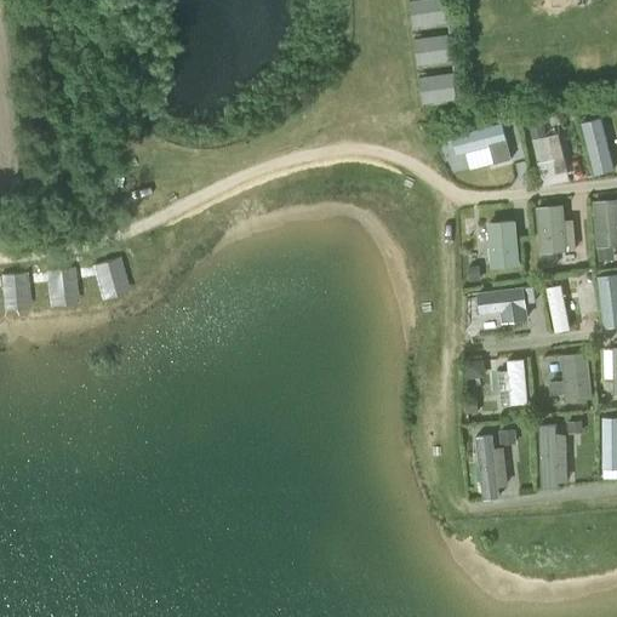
[(424,0),(410,3),(415,29),(449,23),(444,0),(424,0)]
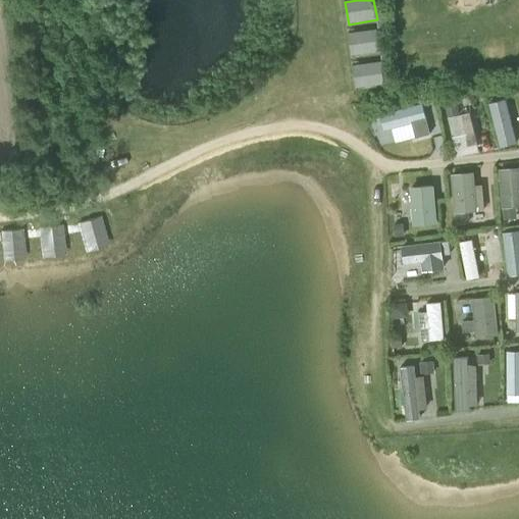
[(352,57),(380,53),(377,30),(349,34),(352,57)]
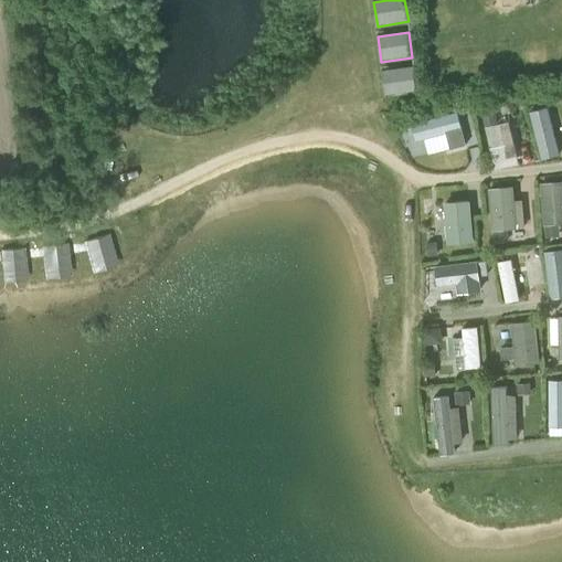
[(382,72),(386,97),(417,91),(412,66),(382,72)]
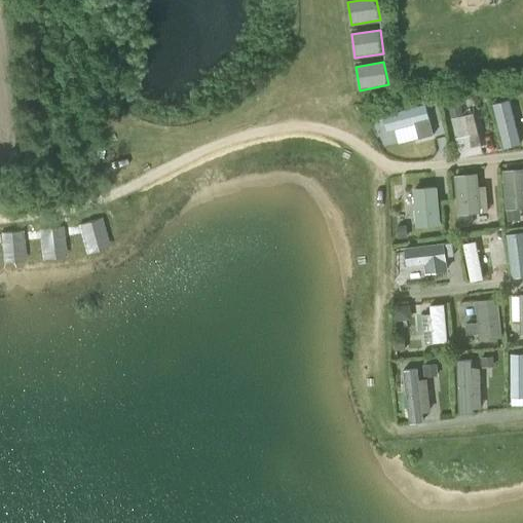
[(427,106),(380,117),(384,134),(416,126),(419,139),(434,136),(427,106)]
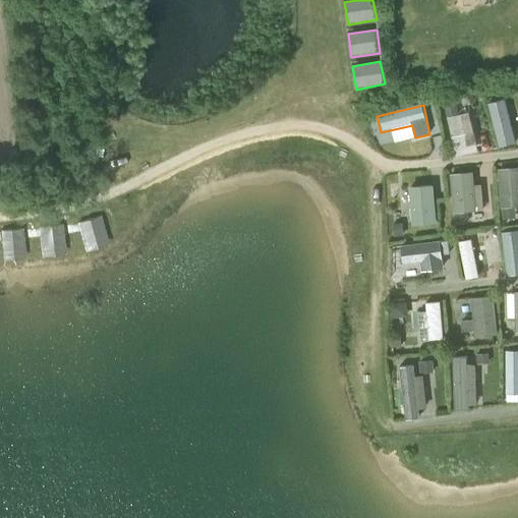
[(502,105),(488,109),(502,150),(515,146),(502,105)]
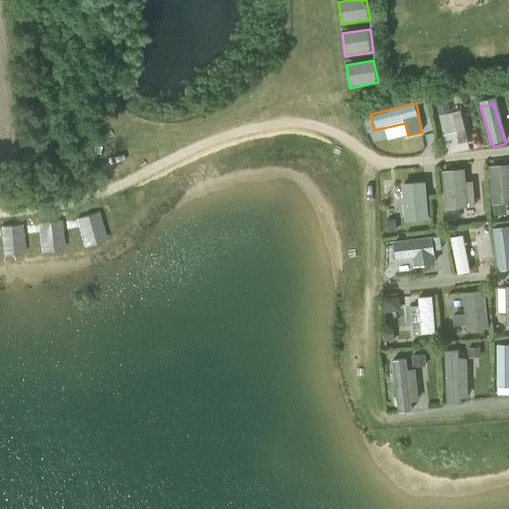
[(443,154),(469,150),(463,112),(437,116),(443,154)]
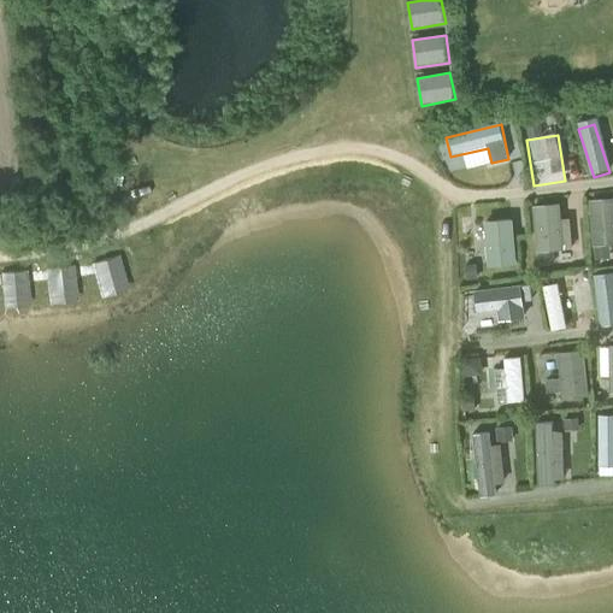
[(612,198),(593,200),(594,246),(612,245),(612,198)]
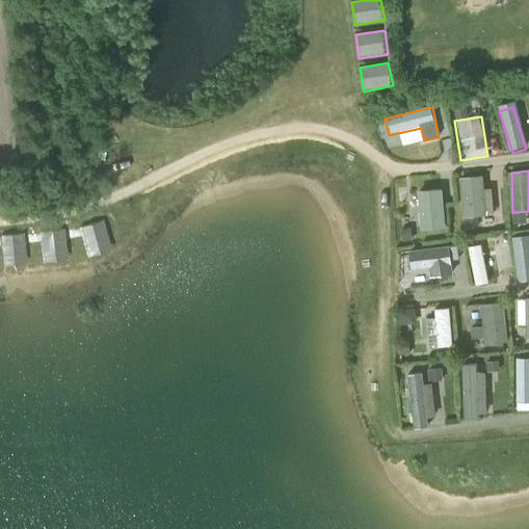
[(459,217),(485,216),(483,176),(457,178),(459,217)]
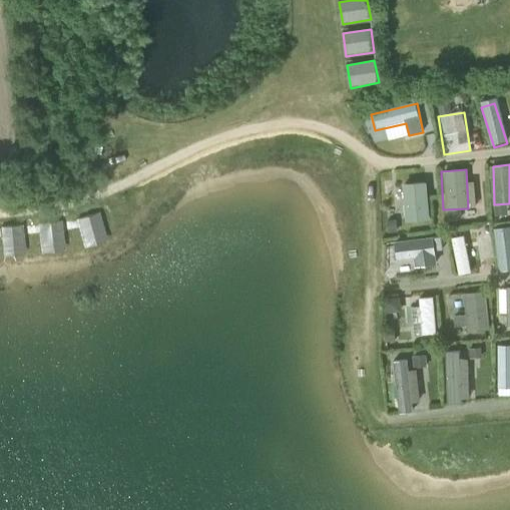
[(428,182),(403,183),(405,222),(429,221),(428,182)]
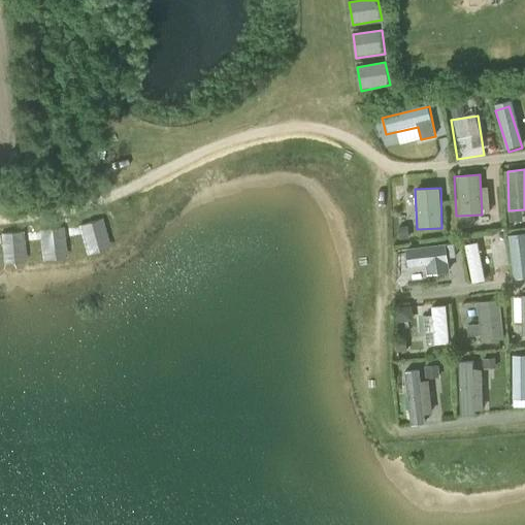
[(87,255),(105,249),(96,221),(77,228),(87,255)]
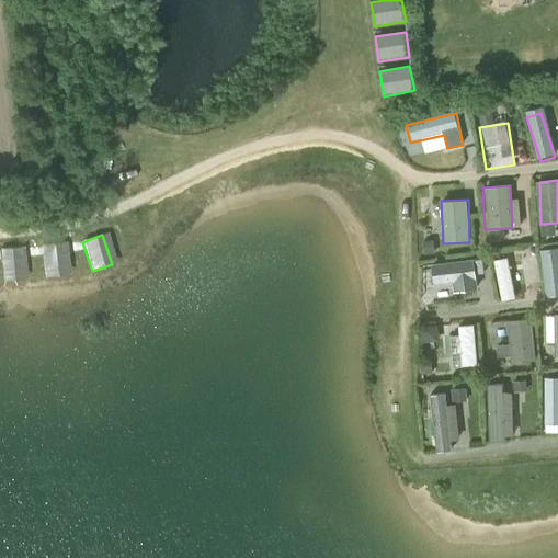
[(41,246),(43,277),(65,275),(63,245),(41,246)]
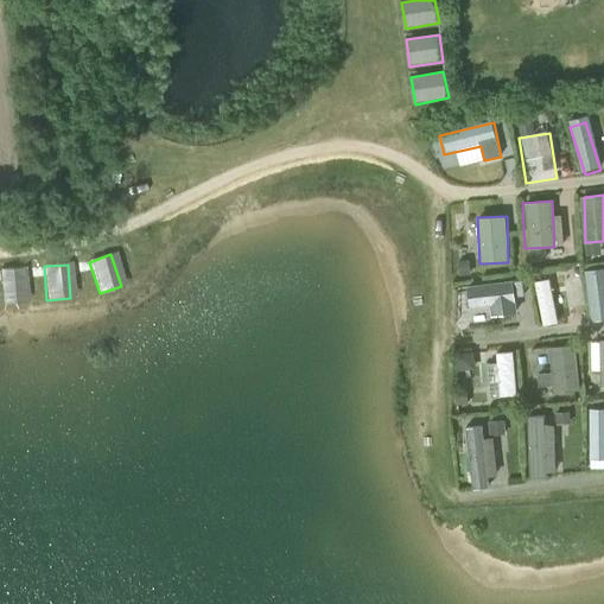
[(0,304),(23,304),(21,269),(0,271),(0,304)]
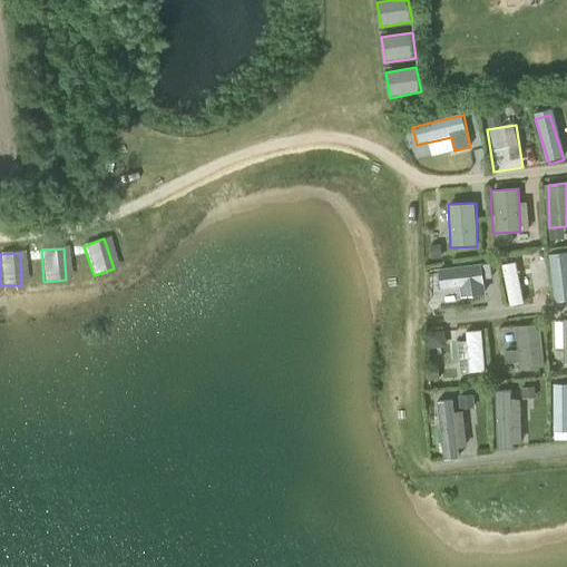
[(553,301),(566,300),(566,253),(549,254),(553,301)]
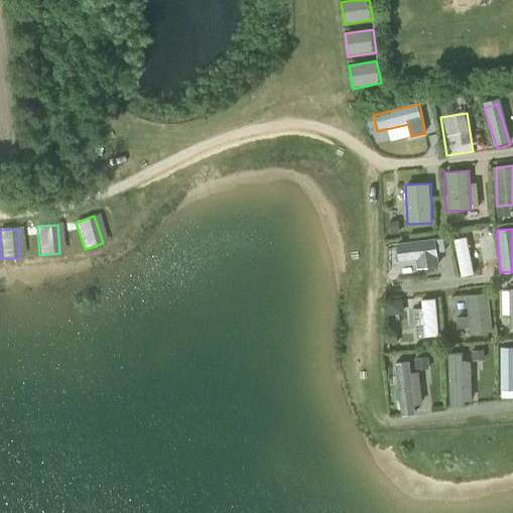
[(454,239),(458,274),(480,272),(476,236),(454,239)]
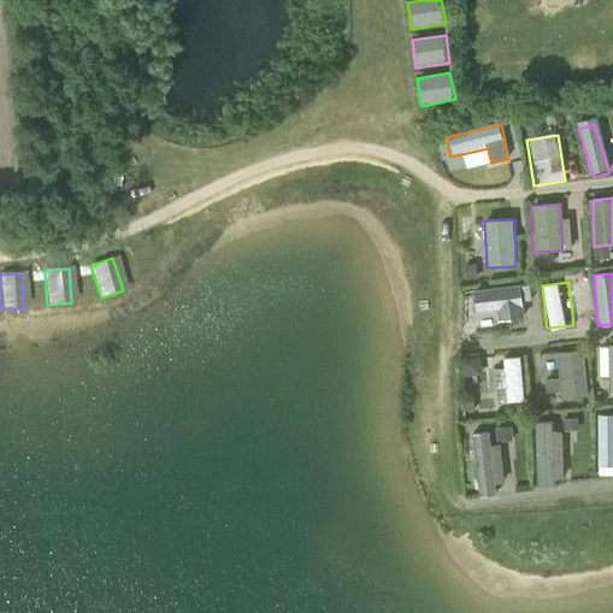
[(500,320),(528,319),(525,287),(475,289),(476,314),(499,313),(500,320)]
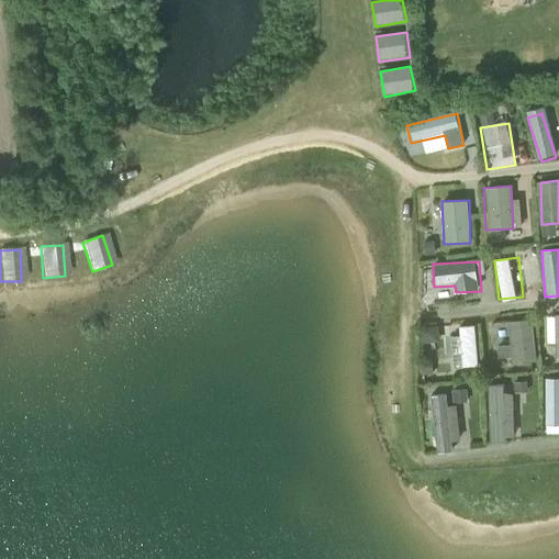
[(533,321),(491,324),(492,357),(511,356),(512,364),(536,361),(533,321)]
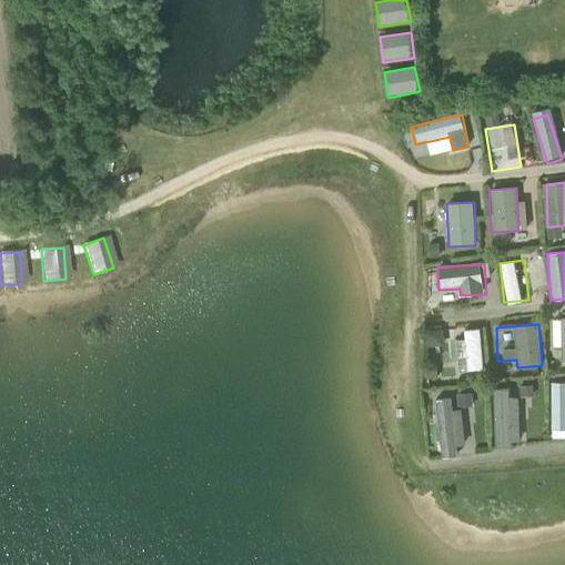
[(456,331),(458,373),(482,372),(480,330),(456,331)]
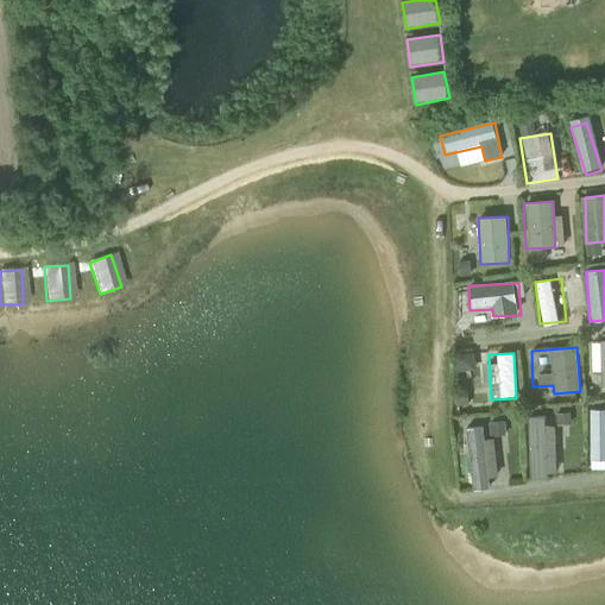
[(604,462),(604,409),(590,410),(591,462),(604,462)]
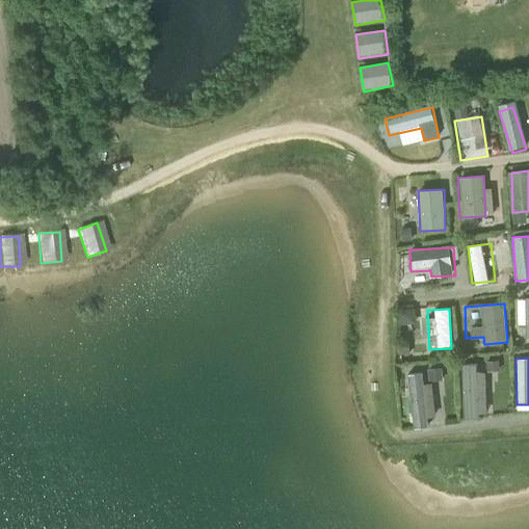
[(463,418),(488,417),(486,365),(460,366),(463,418)]
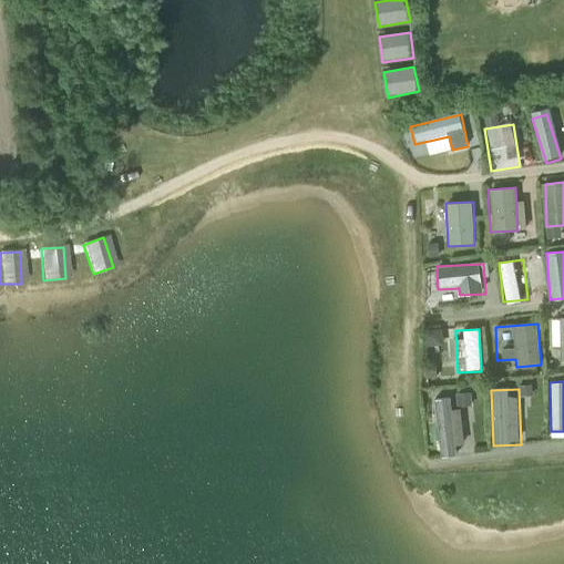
[(468,396),(453,397),(454,410),(469,408),(468,396)]
